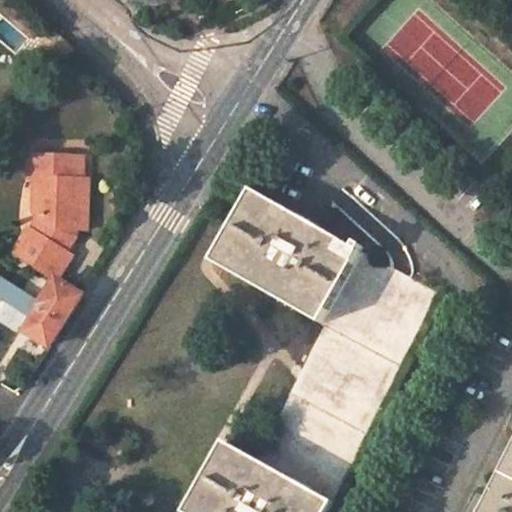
[(81,154),(42,154),(42,160),(25,160),(25,179),(34,179),(34,210),(40,211),(39,226),(34,234),(28,230),(12,254),(55,280),(70,256),(64,252),(73,239),(73,229),(83,229),(85,178),(80,178),(81,154)]
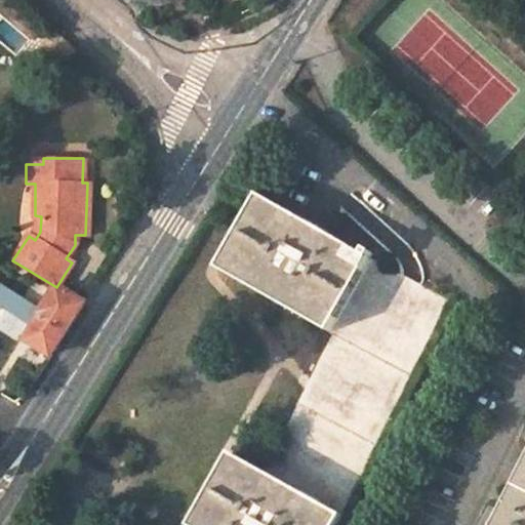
[(370,257),(259,196),(219,270),(330,332),(370,257)]
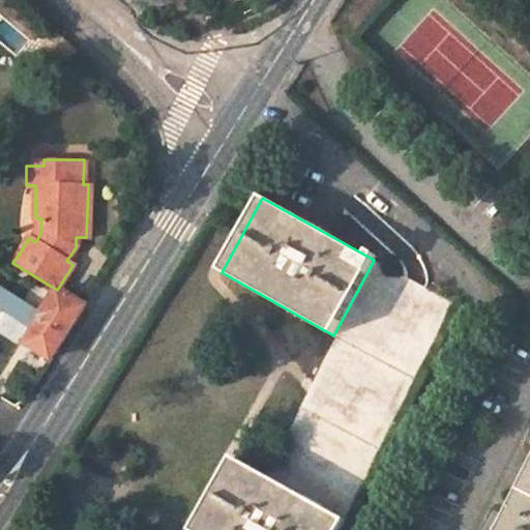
[(455,301),(374,260),(284,439),(364,479),(455,301)]
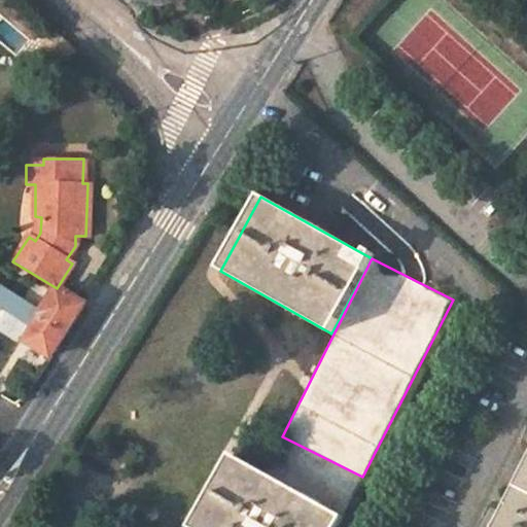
[(0,331),(19,344),(40,310),(0,284),(0,331)]
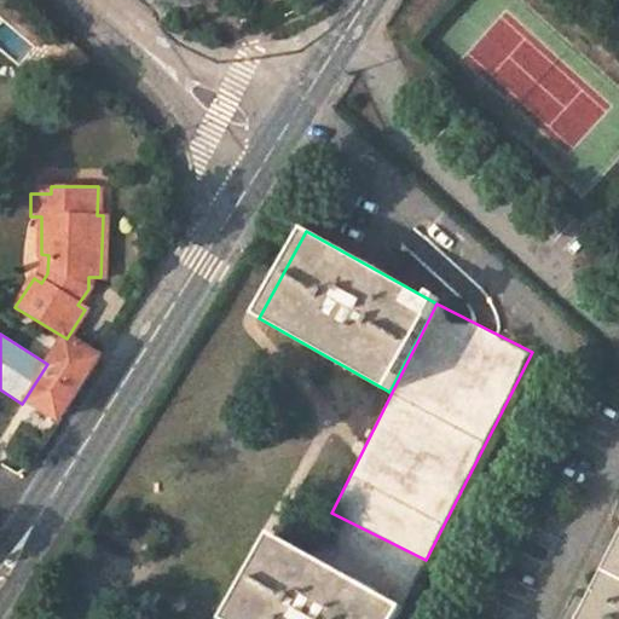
[(53,375),(33,404),(61,421),(99,360),(68,340),(47,370),(53,375)]
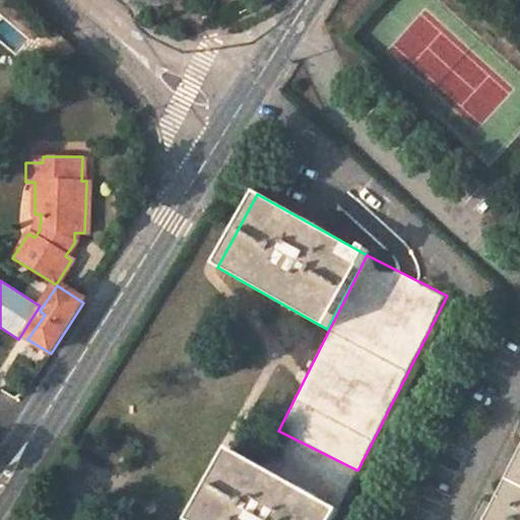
[(337,519),(340,514),(217,444),(180,518),(183,519),(337,519)]
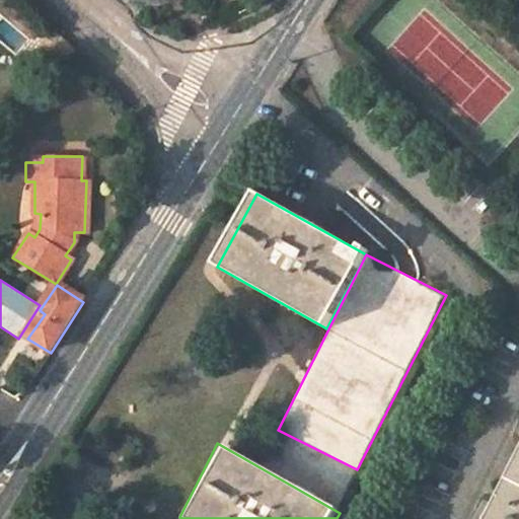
[(518,518),(518,445),(484,518),(518,518)]
